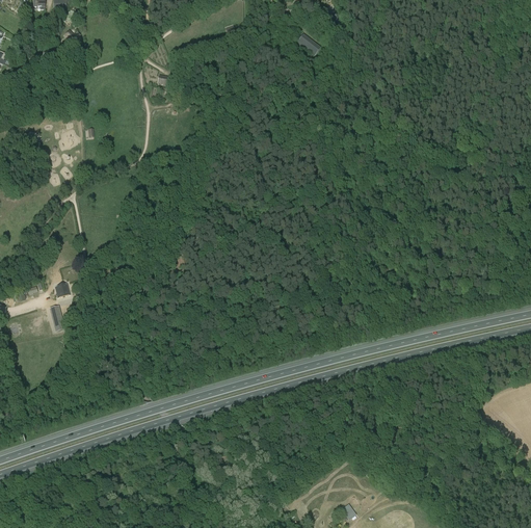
[(64,20),(74,11),(70,7),(60,16),(64,20)]
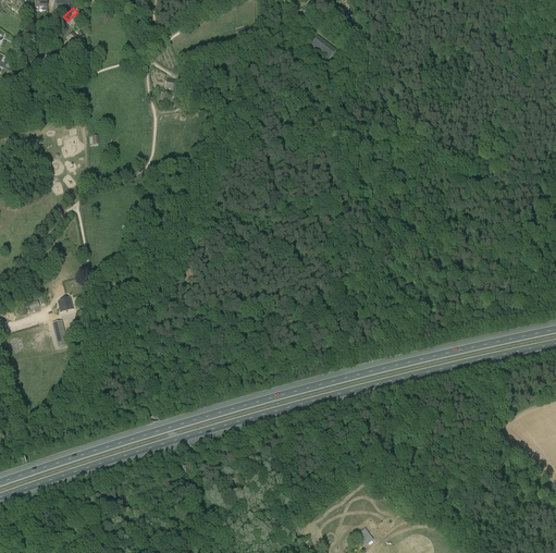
[(236,34),(246,31),(244,24),(234,27),(236,34)]
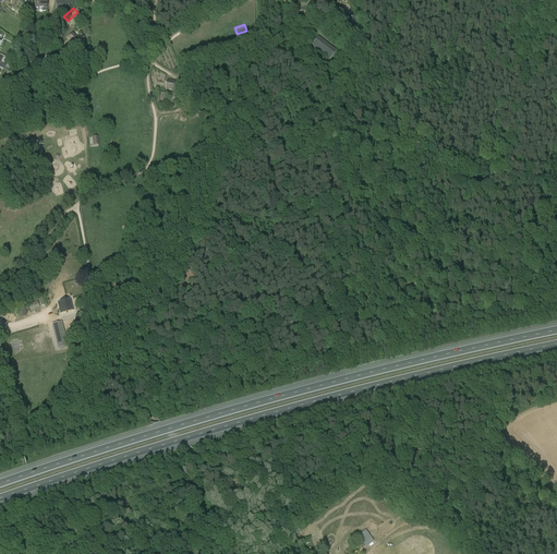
[(83,34),(80,31),(76,34),(72,29),(67,34),(75,43),(80,38),(80,37),(83,34)]
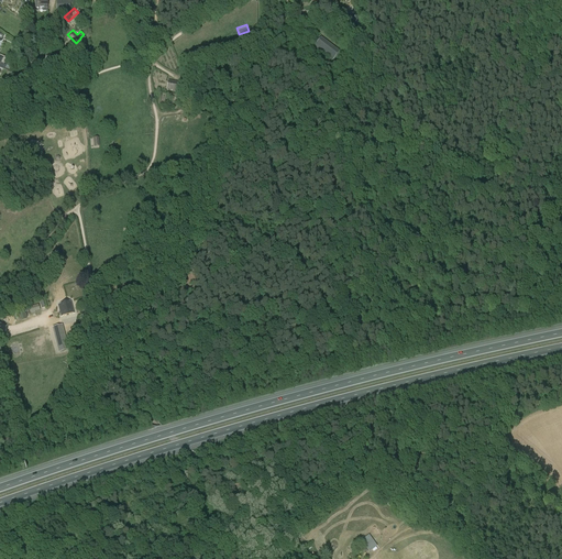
[(320,33),(313,42),(332,56),(339,47),(320,33)]
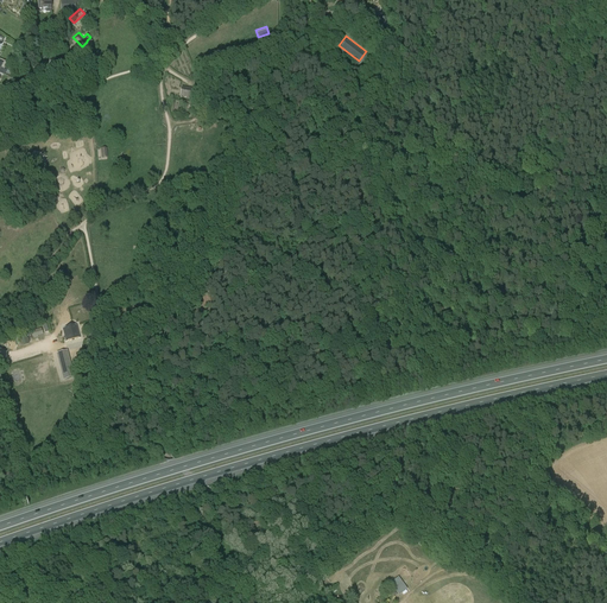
[(36,71),(44,69),(50,68),(48,61),(43,62),(39,63),(39,61),(33,63),(36,71)]
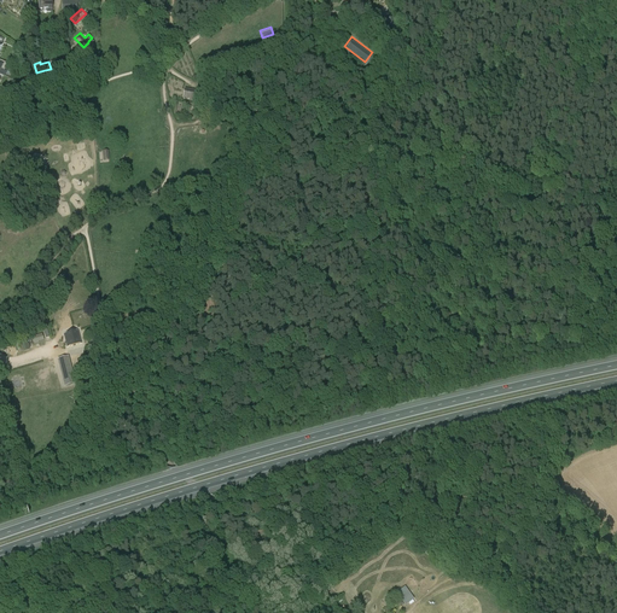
[(181,94),(195,97),(196,87),(184,85),(181,94)]
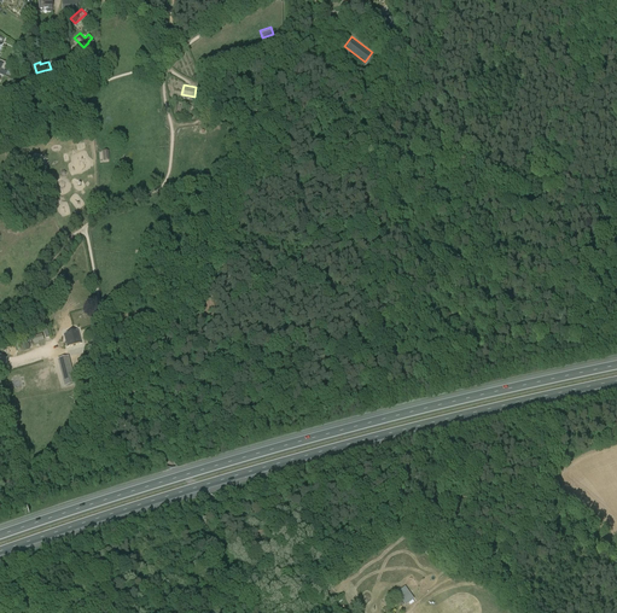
[(77,326),(63,330),(67,343),(80,339),(77,326)]
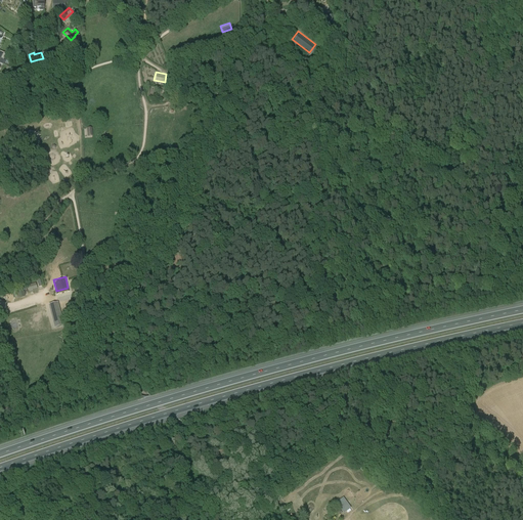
[(25,282),(26,288),(35,286),(34,279),(25,282)]
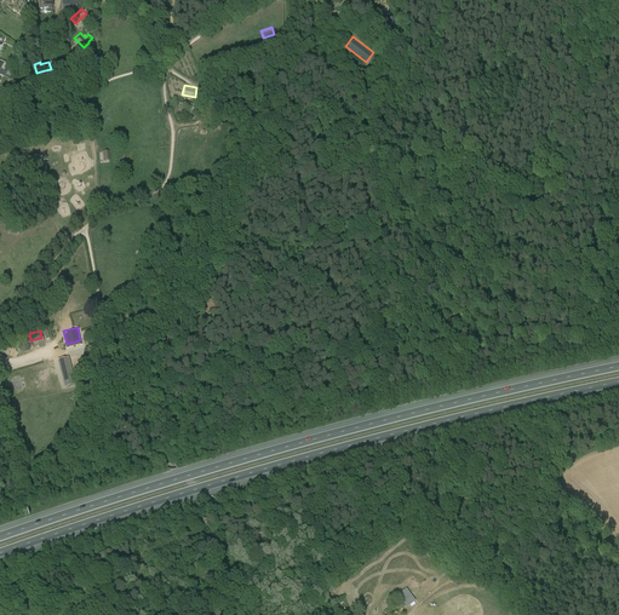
[(17,337),(19,348),(27,345),(24,334),(17,337)]
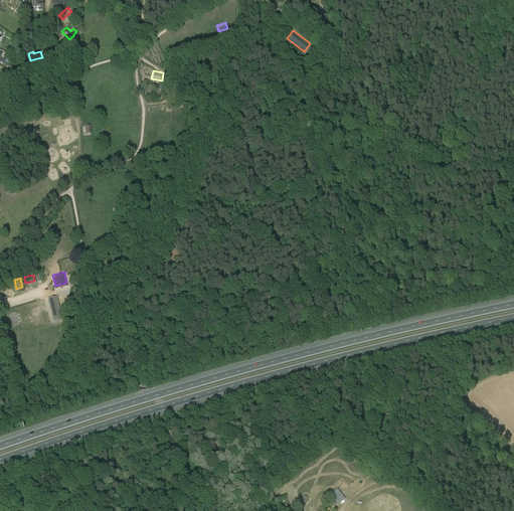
[(47,296),(53,318),(61,316),(55,294),(47,296)]
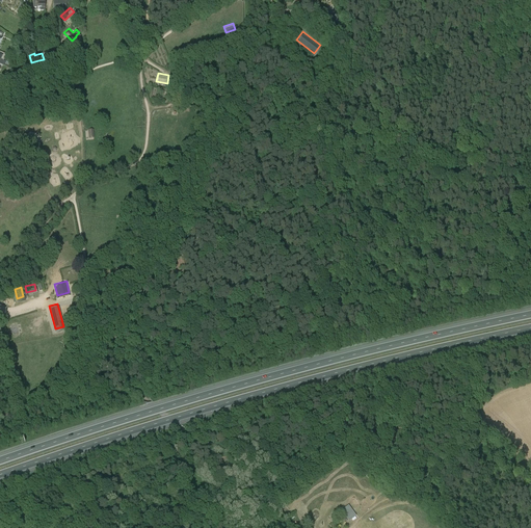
[(347,517),(354,512),(347,502),(340,506),(347,517)]
